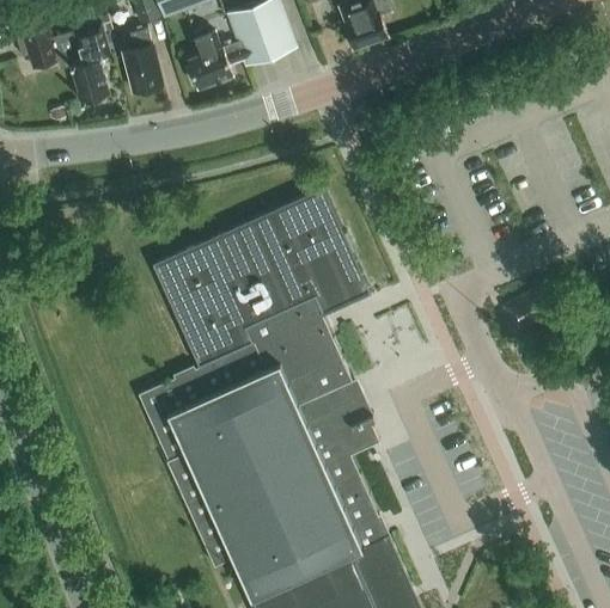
[(158,17),(152,0),(130,0),(139,23),(158,17)]
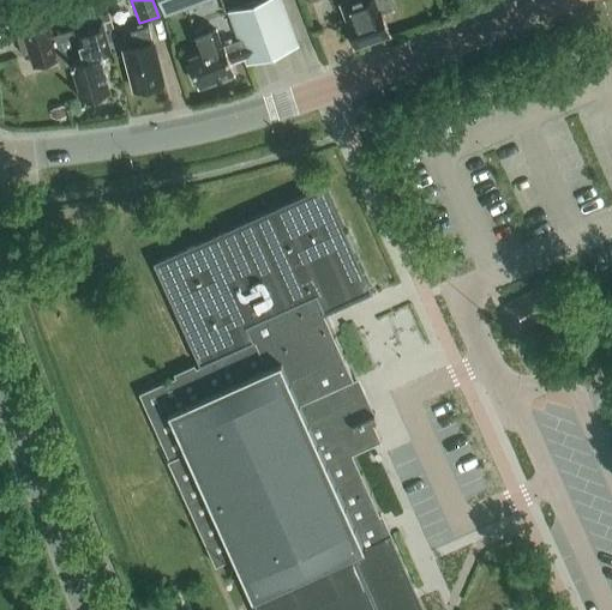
[(210,0),(156,0),(163,18),(210,0)]
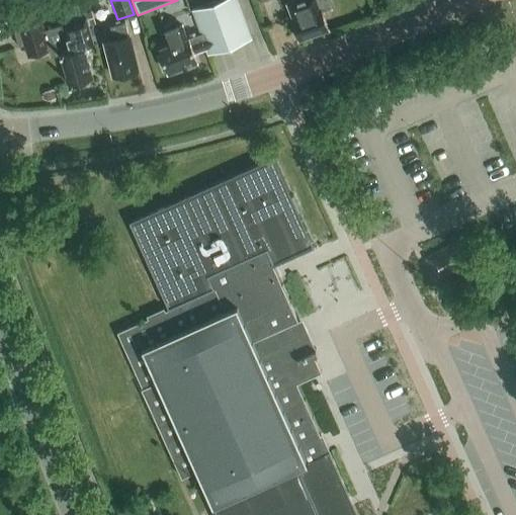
[(201,43),(204,52),(206,58),(249,41),(234,0),(227,0),(190,13),(199,37),(201,43)]
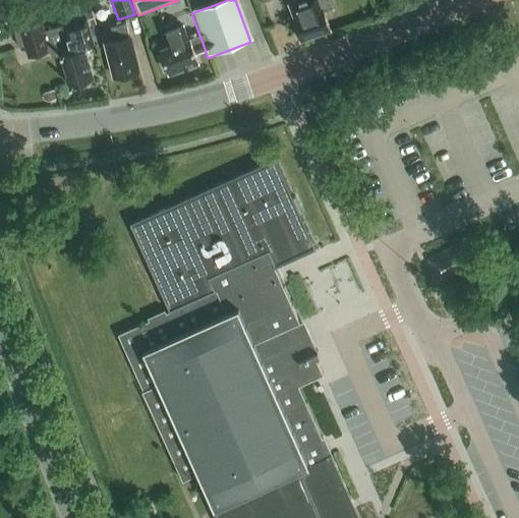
[(303,0),(296,3),(286,6),(291,21),(298,44),(328,34),(321,13),(334,9),(330,0),(303,0)]
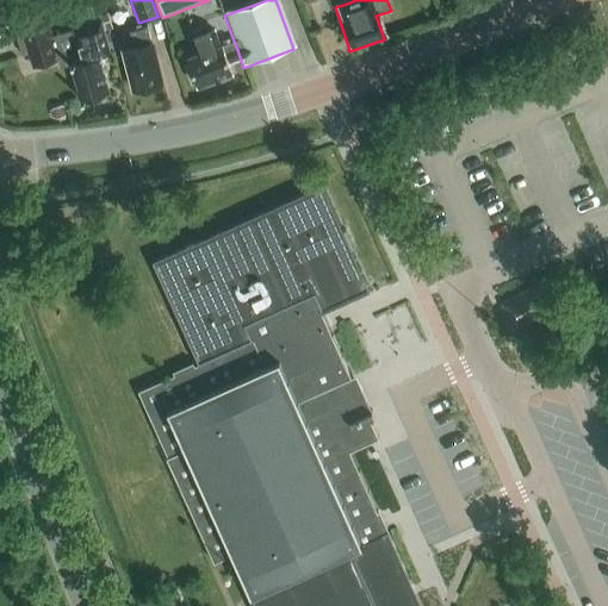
[(72,32),(50,39),(43,19),(12,29),(20,58),(28,56),(32,69),(57,62),(60,69),(70,66),(81,102),(106,95),(103,81),(106,80),(101,62),(110,58),(101,29),(73,37),(72,32)]
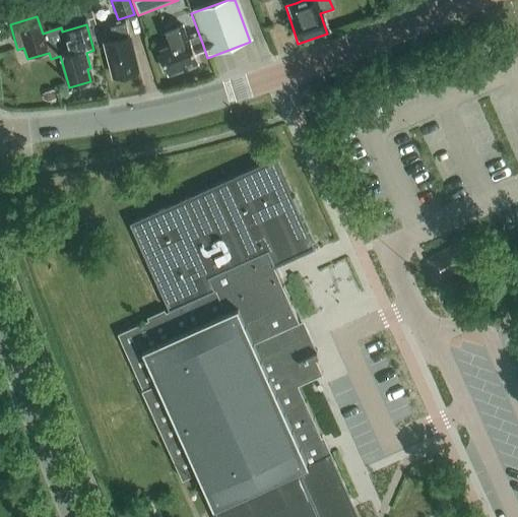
[(127,76),(136,74),(125,25),(110,29),(114,44),(105,46),(113,79),(116,78),(117,81),(128,78),(127,76)]
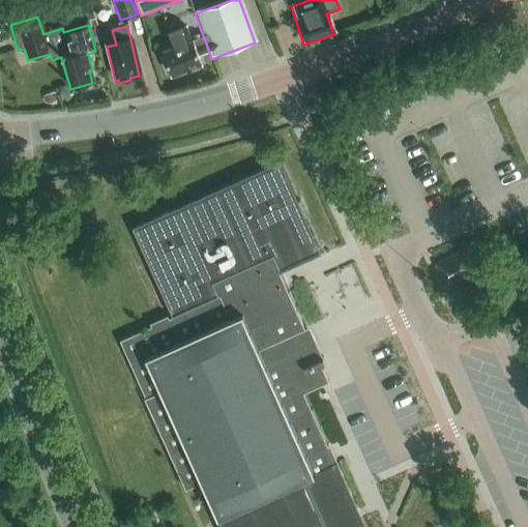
[(209,53),(206,44),(204,38),(189,44),(184,28),(164,36),(169,51),(160,53),(170,78),(201,66),(198,57),(209,53)]
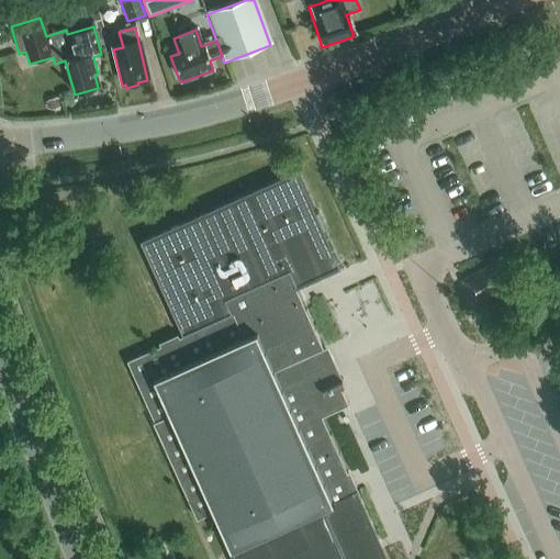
[(288,274),(295,290),(339,270),(295,172),(293,172),(294,175),(141,243),(141,242),(138,243),(181,337),(232,315),(225,301),(288,274)]
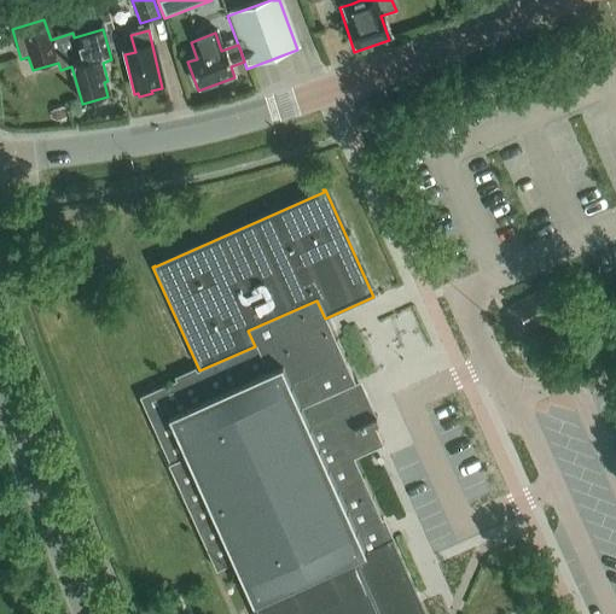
[(550,286),(505,309),(519,338),(565,314),(550,286)]
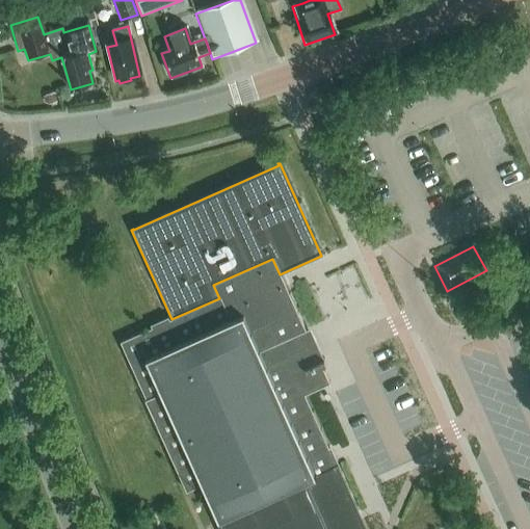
[(321,367),(325,366),(323,361),(314,364),(300,334),(305,332),(280,274),(272,259),(213,285),(219,298),(171,319),(170,320),(168,321),(167,318),(149,326),(150,329),(118,343),(144,401),(143,401),(185,493),(202,485),(217,521),(220,528),(366,528),(329,448),(327,449),(303,396),(328,385),(321,367)]
